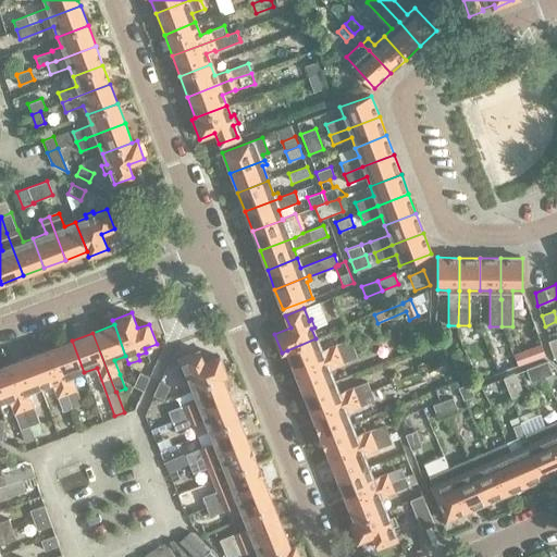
[(337,354),(354,347),(349,337),(320,350),(316,338),(287,350),(295,371),(337,354)]
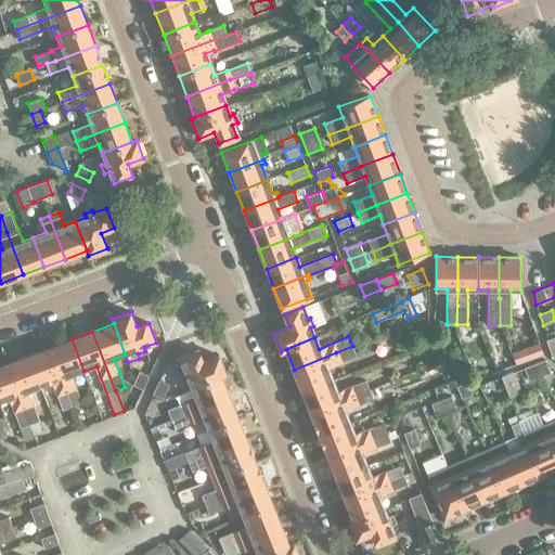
[(73,407),(82,403),(77,389),(72,375),(84,371),(72,339),(50,347),(67,394),(73,407)]
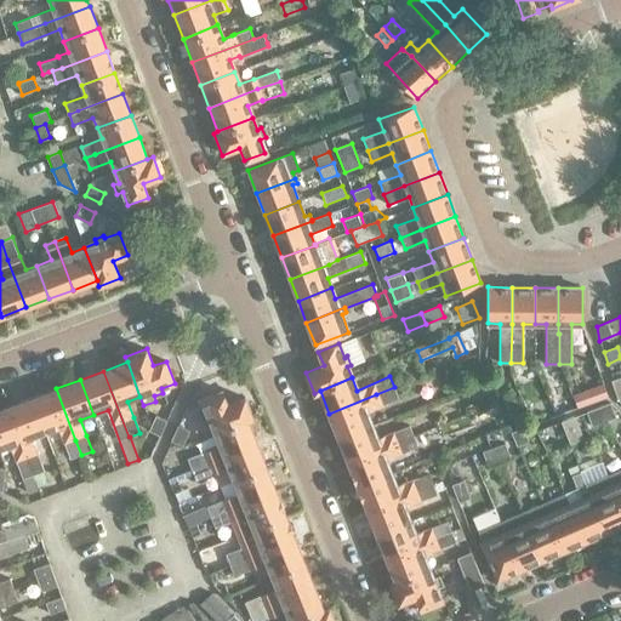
[(604,385),(574,396),(577,408),(608,396),(604,385)]
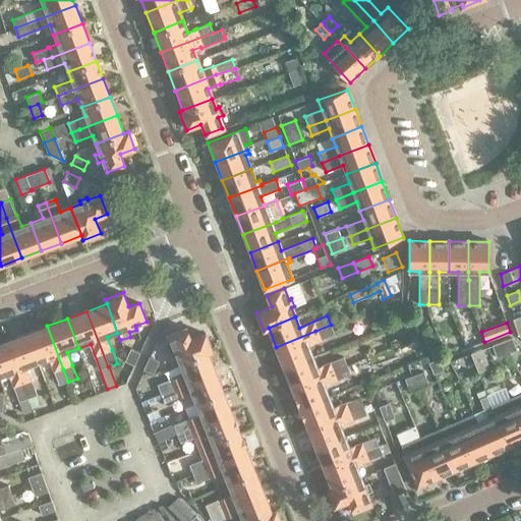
[(284,367),(310,356),(306,345),(335,334),(331,325),(315,331),(276,347),(284,367)]
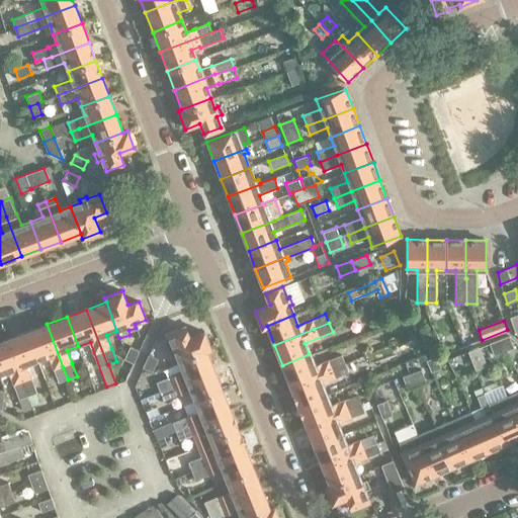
[(63,367),(47,324),(26,332),(37,361),(49,356),(59,383),(68,379),(63,367)]
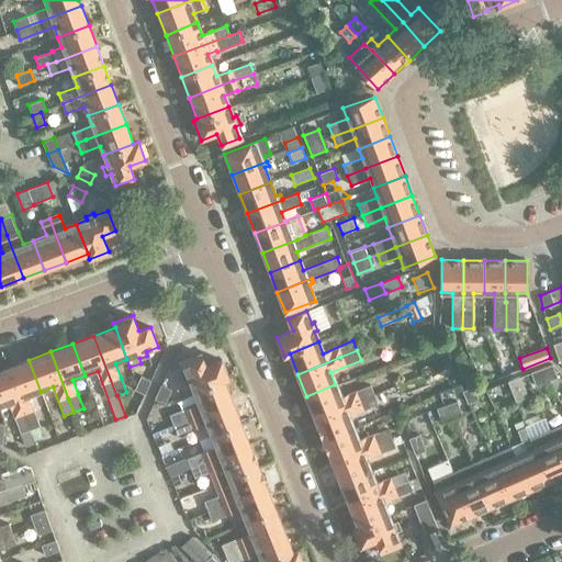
[(193,392),(224,380),(229,378),(222,359),(205,366),(201,353),(180,361),(184,373),(181,374),(183,382),(188,380),(193,392)]
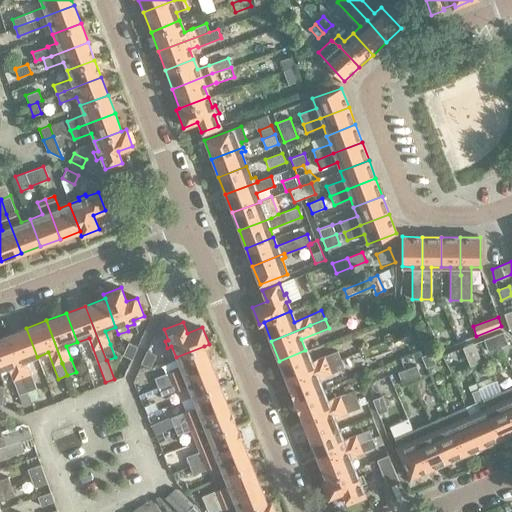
[(473,326),(454,333),(458,343),(476,336),(473,326)]
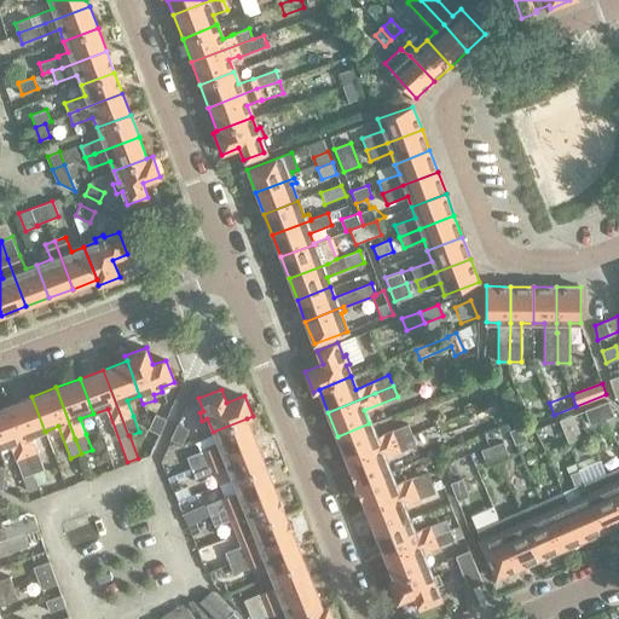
[(34,474),(44,470),(32,437),(45,432),(32,397),(9,405),(34,474)]
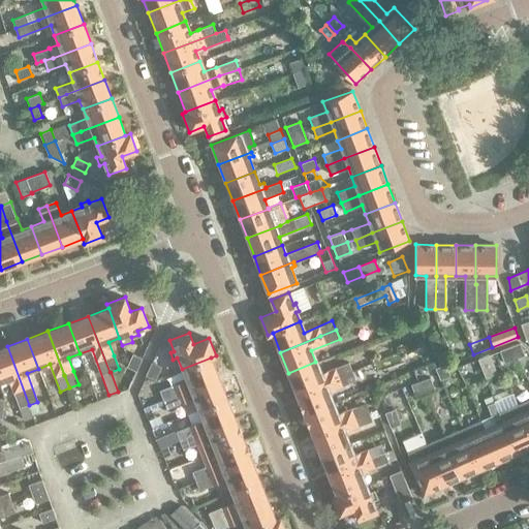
[(520,343),(500,350),(504,363),(525,355),(520,343)]
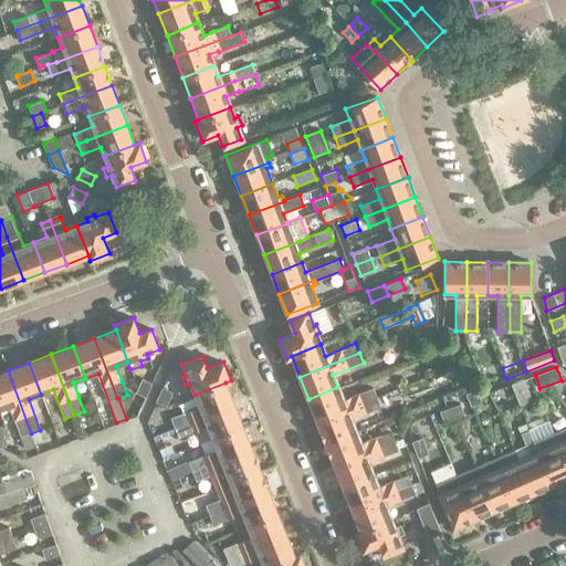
[(0,409),(10,406),(10,407),(21,437),(31,433),(8,370),(0,373),(0,409)]
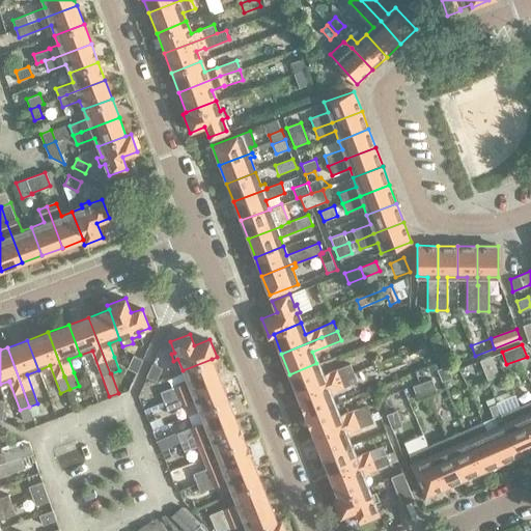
[(128,367),(137,372),(142,360),(133,356),(128,367)]
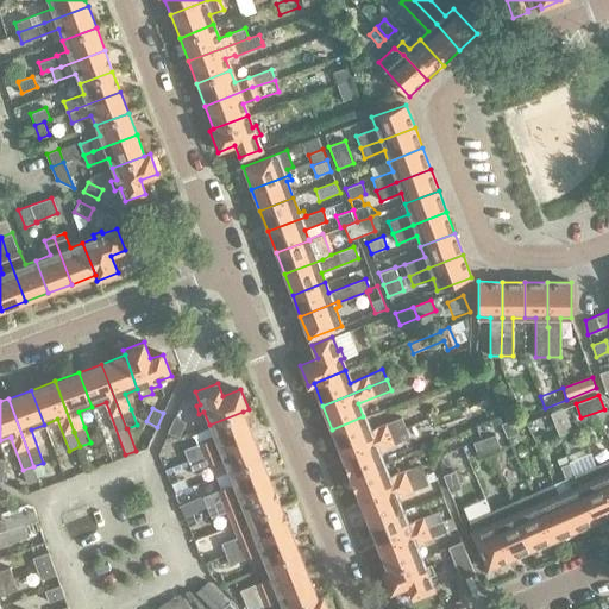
[(559,435),(572,431),(564,408),(550,413),(559,435)]
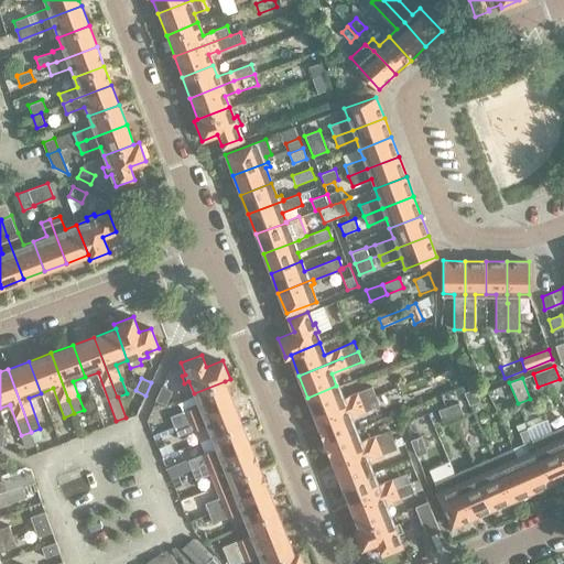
[(174,425),(190,420),(234,402),(225,381),(194,393),(198,405),(170,415),(174,425)]
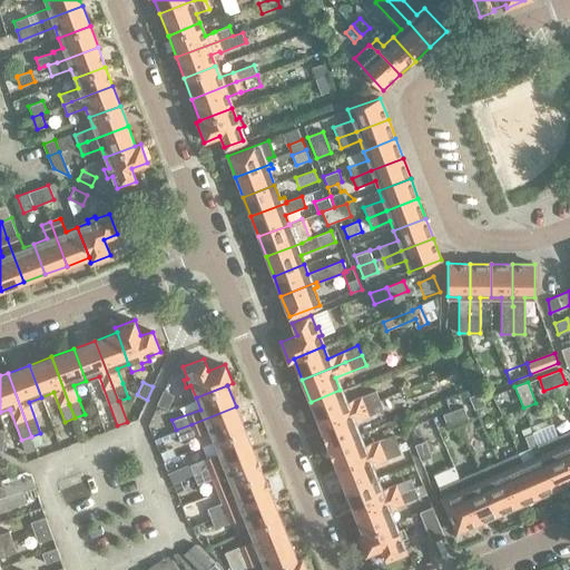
[(164,390),(157,404),(167,409),(174,395),(164,390)]
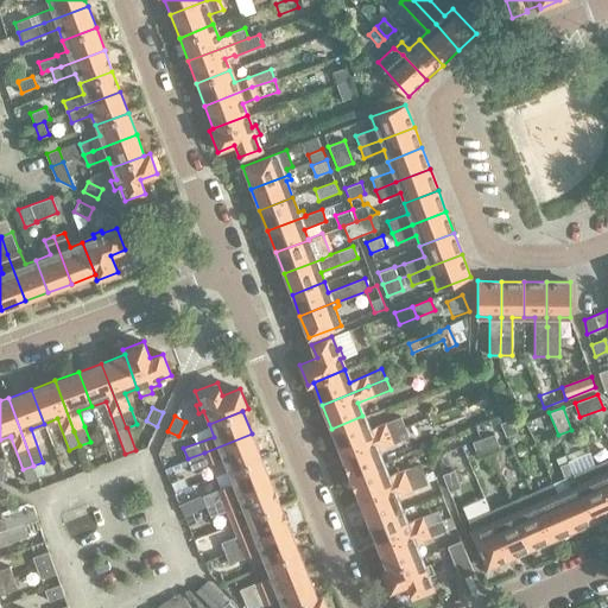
[(387,434),(405,426),(400,416),(368,429),(362,416),(331,429),(341,451),(387,434)]
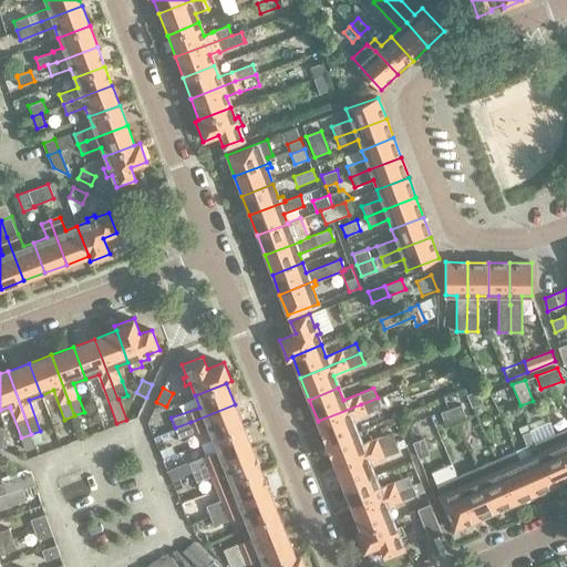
[(476,390),(466,394),(472,406),(483,402),(476,390)]
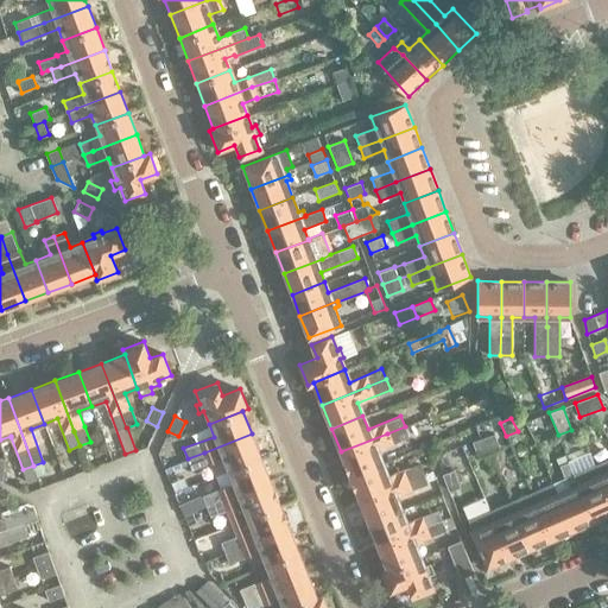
[(415,423),(405,426),(409,437),(422,431),(418,423),(415,424),(415,423)]
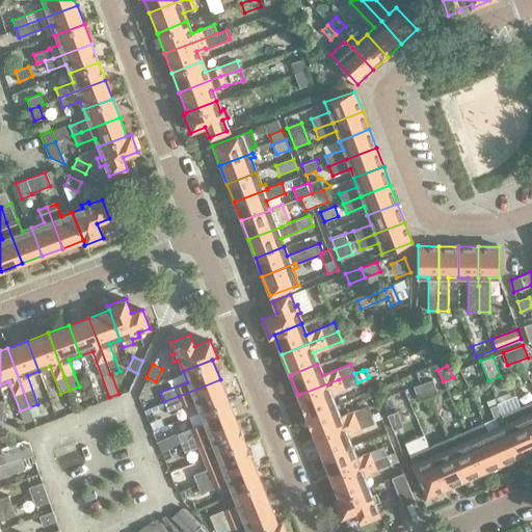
[(307,416),(334,405),(329,394),(357,382),(354,373),(339,379),(298,395),(307,416)]
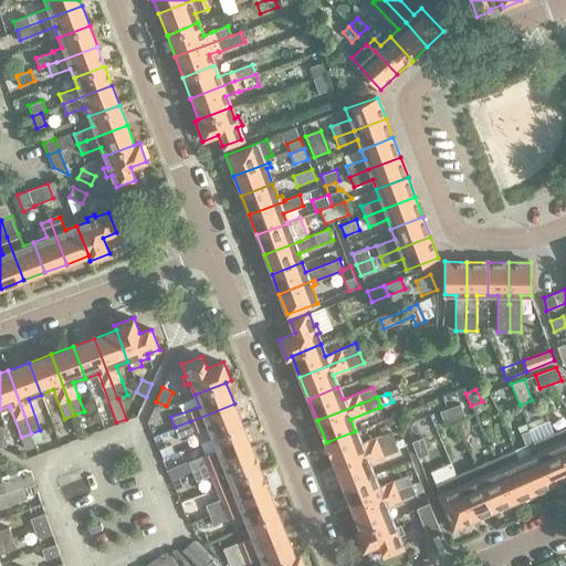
[(533,404),(532,400),(520,405),(528,428),(533,426),(525,406),(533,404)]
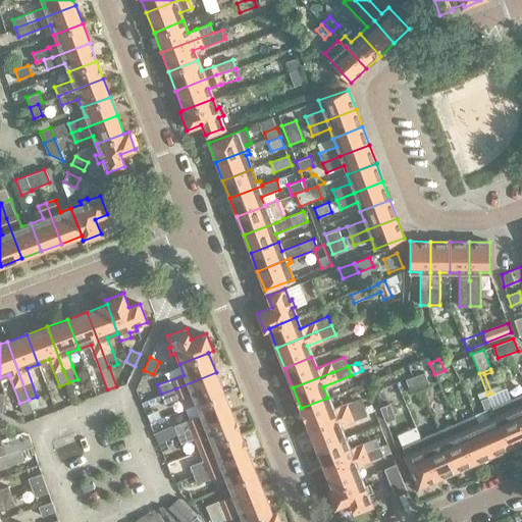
[(195,404),(224,393),(216,372),(175,388),(161,394),(164,403),(191,393),(195,404)]
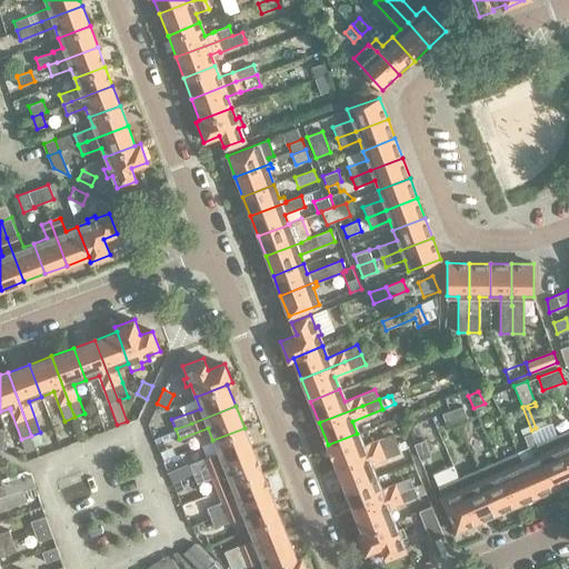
[(447,429),(468,420),(463,406),(441,413),(447,429)]
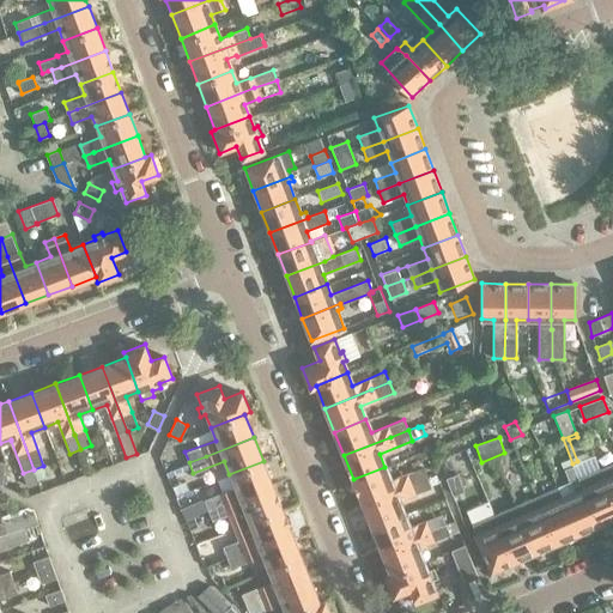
[(235,487),(220,493),(181,509),(186,520),(208,510),(273,484),(263,461),(229,474),(235,487)]
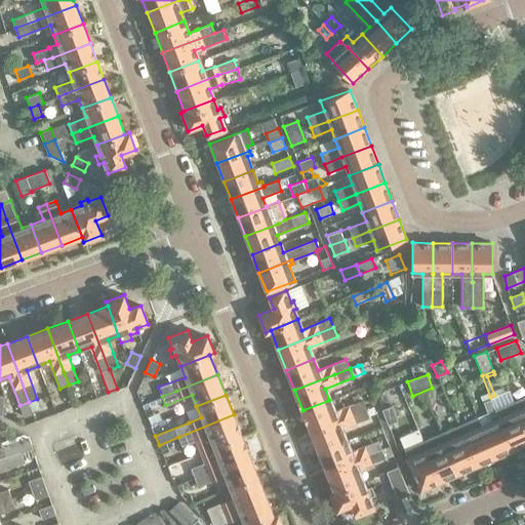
[(524,428),(524,396),(513,401),(524,428)]
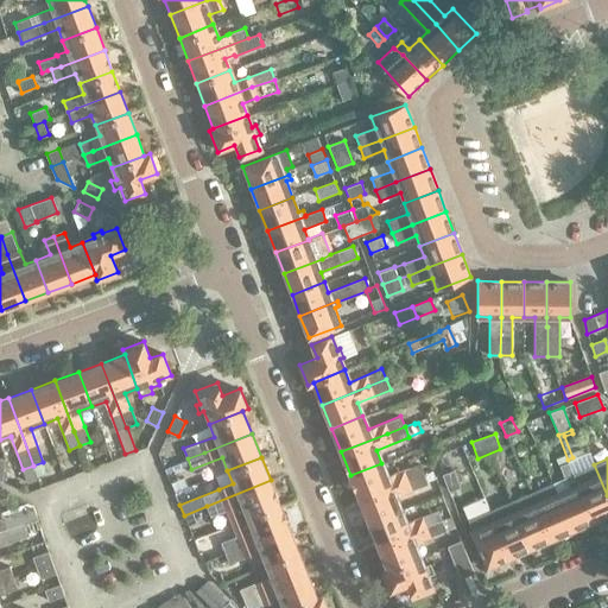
[(572,474),(568,461),(558,466),(567,482),(569,481),(572,491),(558,495),(558,496),(572,529),(594,520),(574,474),(572,474)]
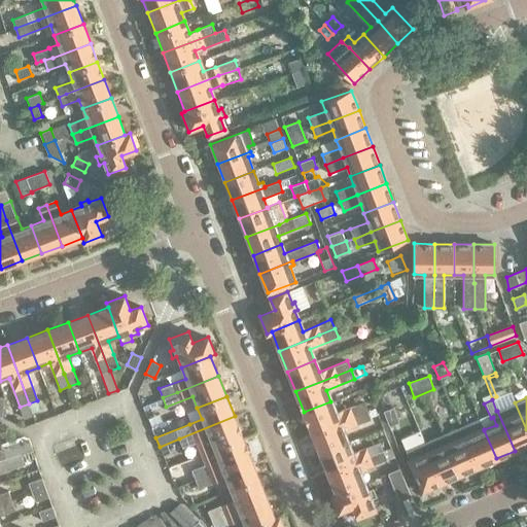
[(352,416),(367,411),(363,400),(336,412),(330,401),(304,412),(311,432),(352,416)]
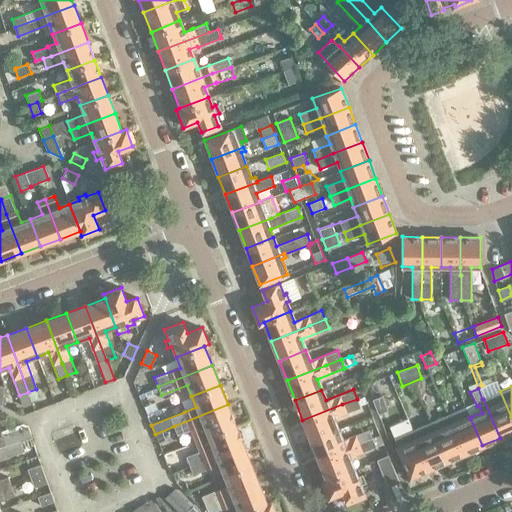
[(500,438),(511,432),(511,417),(500,391),(483,399),(500,438)]
